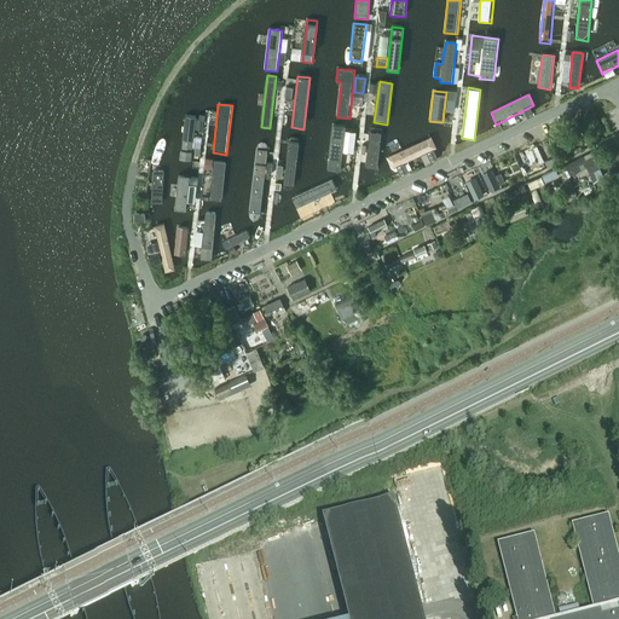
[(185,117),(180,161),(191,162),(196,119),(185,117)]
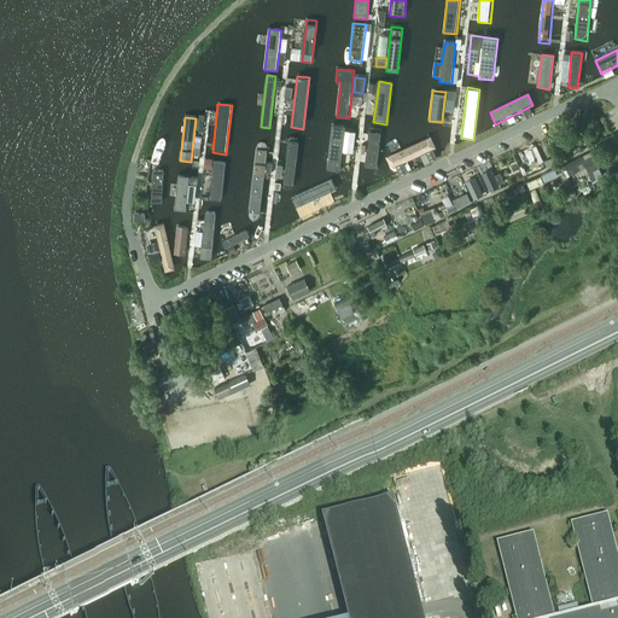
[(332,127),(326,172),(340,173),(347,128),(332,127)]
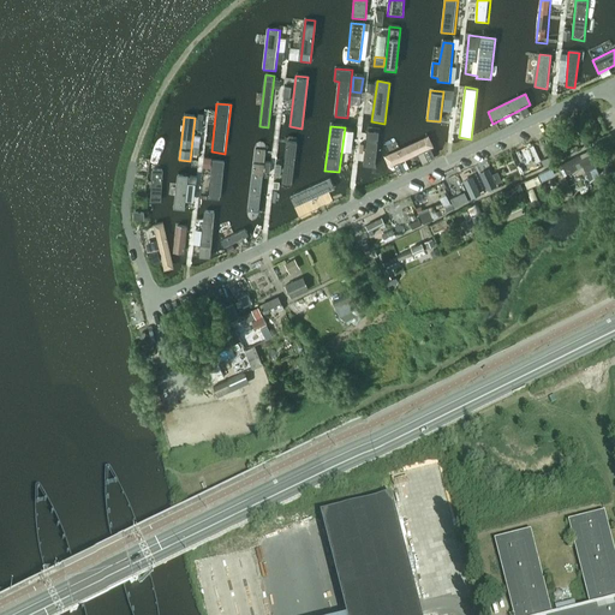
[(366,129),(363,168),(375,169),(380,130),(366,129)]
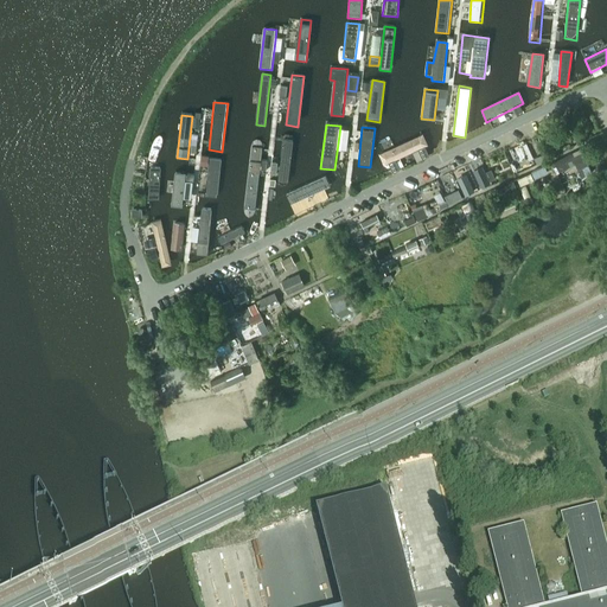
[(339,128),(338,139),(347,140),(350,129),(339,128)]
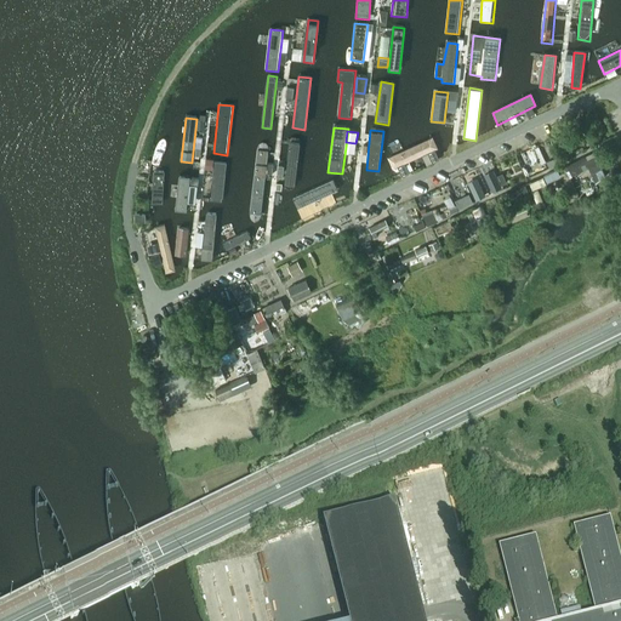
[(291,140),(283,189),(294,192),(301,141),(291,140)]
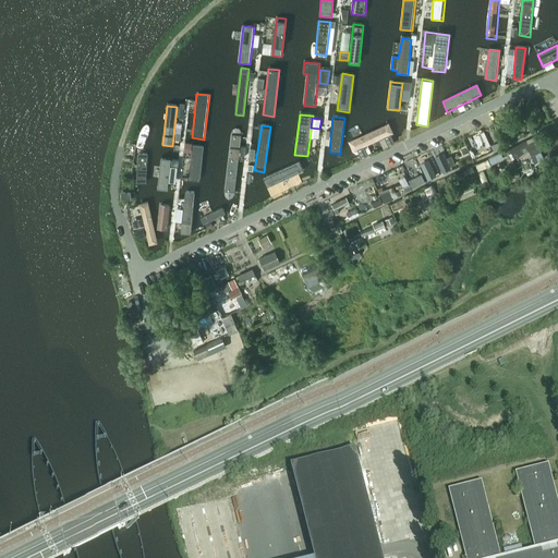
[(389,125),(349,143),(353,154),(393,136),(389,125)]
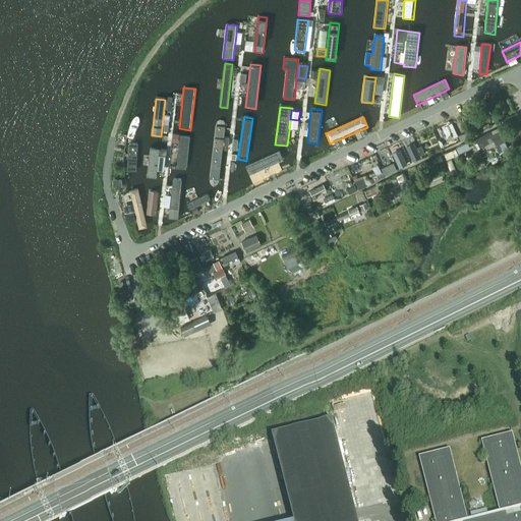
[(217,120),(208,186),(218,188),(226,121),(217,120)]
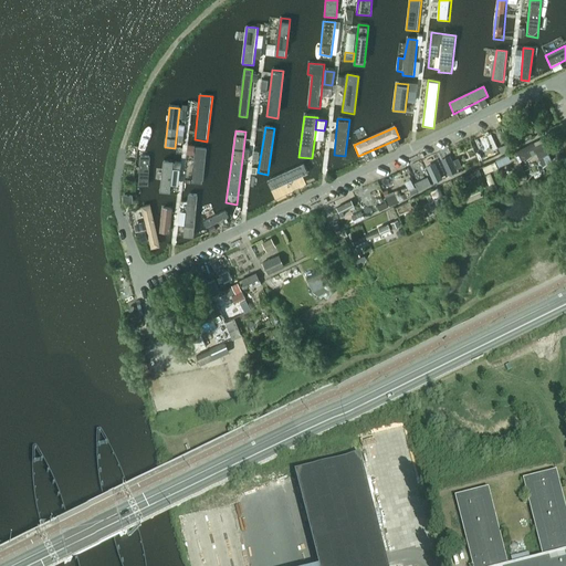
[(542,138),(517,149),(522,159),(532,155),(530,150),(535,148),(543,166),(552,161),(542,138)]
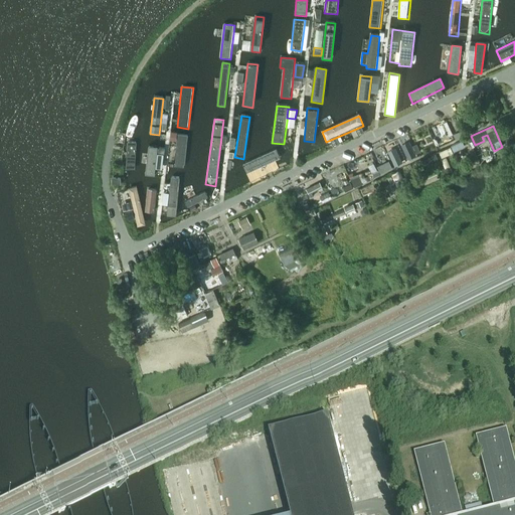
[(462,130),(454,134),(457,139),(464,136),(462,130)]
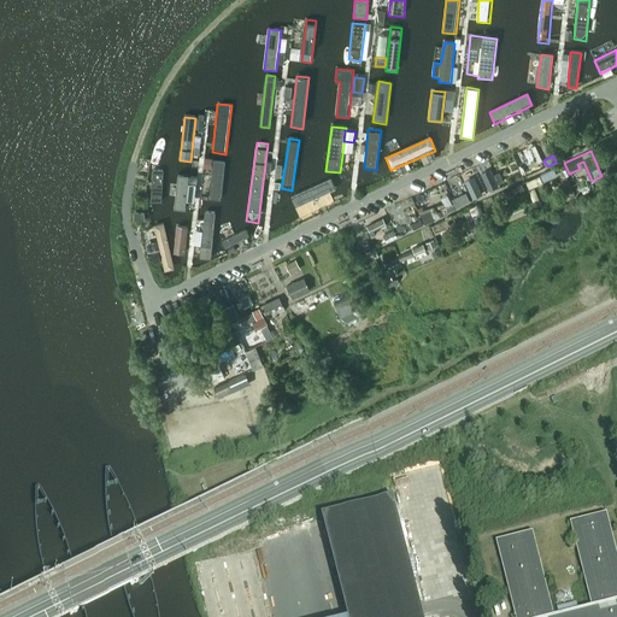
[(493,175),(486,159),(476,164),(483,178),(493,175)]
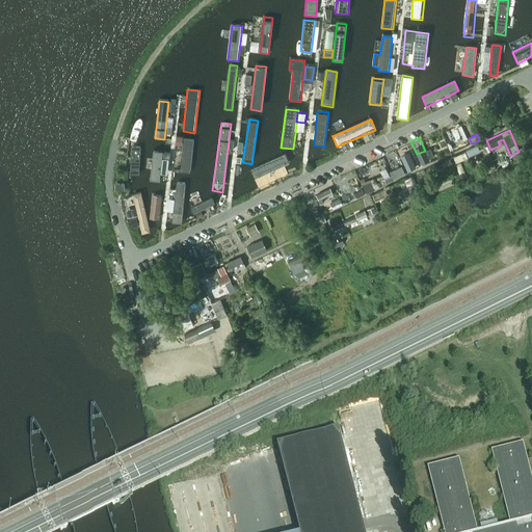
[(184,139),(180,174),(190,175),(194,140),(184,139)]
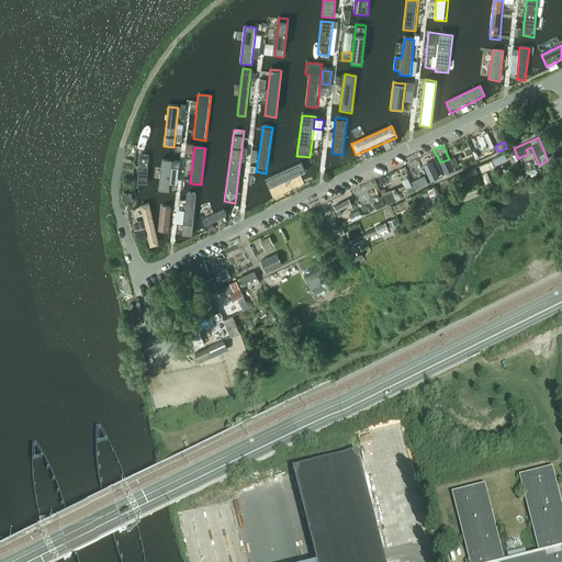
[(492,159),(495,165),(507,159),(506,157),(514,153),(513,149),(505,154),(504,153),(492,159)]
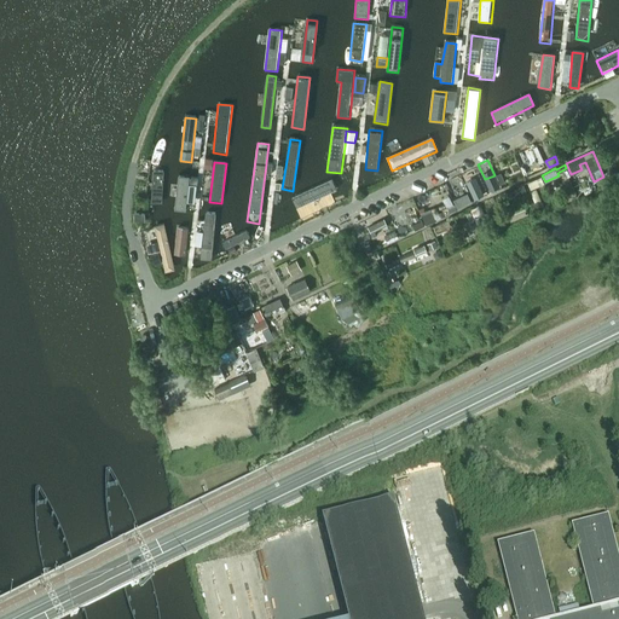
[(154,167),(149,200),(158,201),(163,168),(154,167)]
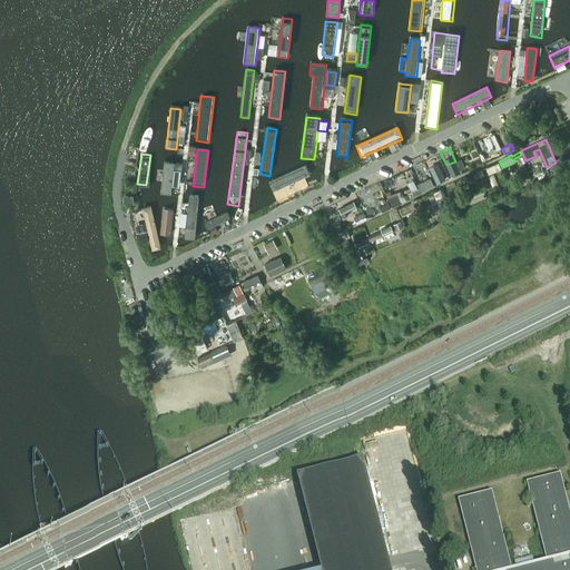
[(424,160),(412,165),(418,177),(430,173),(424,160)]
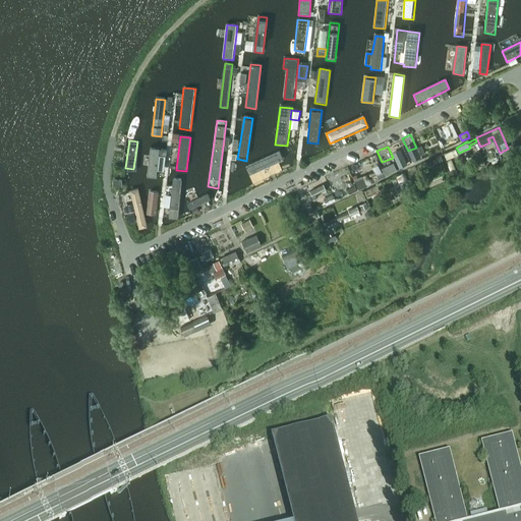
[(151,148),(148,179),(158,180),(162,149),(151,148)]
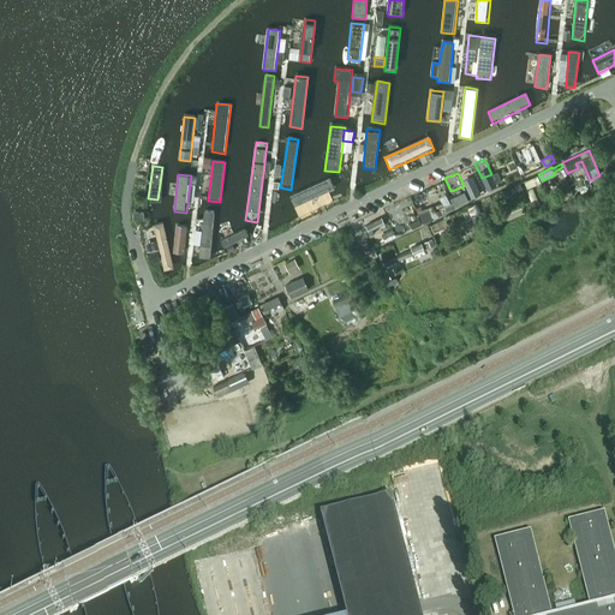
[(529,186),(541,181),(538,175),(525,180),(529,186)]
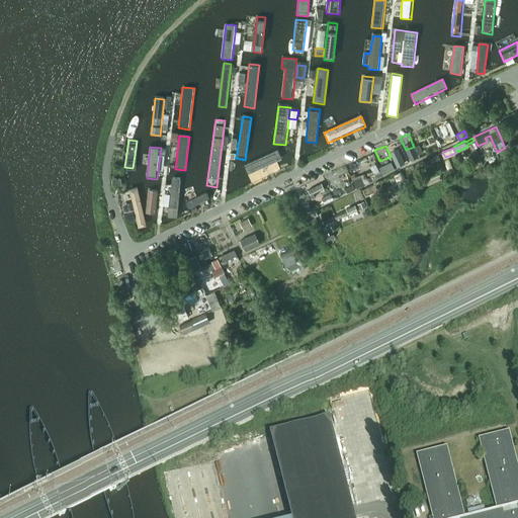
[(405,162),(398,149),(391,152),(397,166),(405,162)]
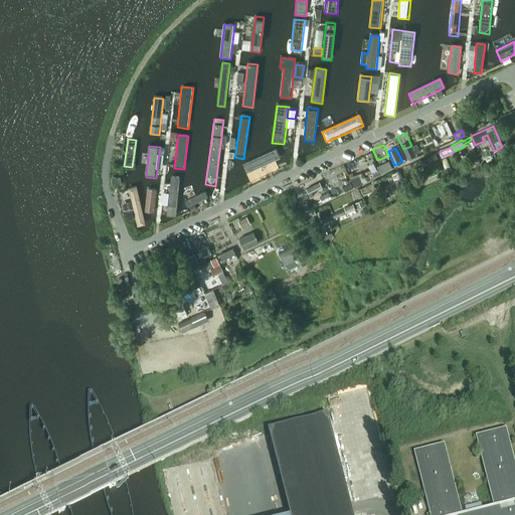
[(276,152),(233,171),(240,187),(270,174),(266,167),(280,160),(276,152)]
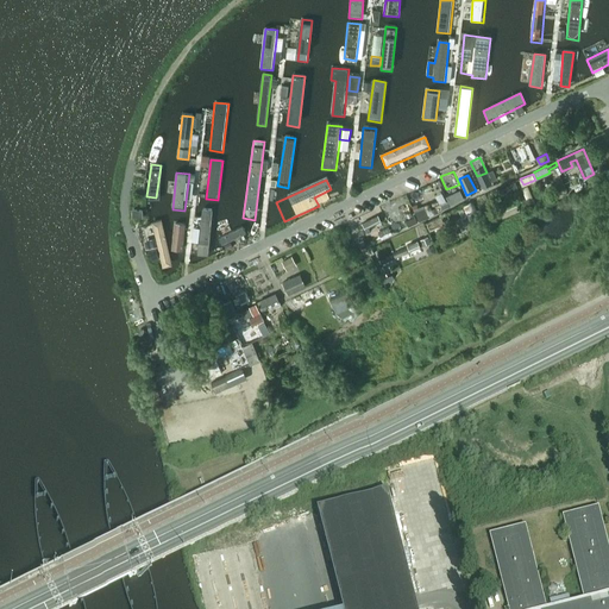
[(453,193),(446,196),(451,206),(458,202),(453,193)]
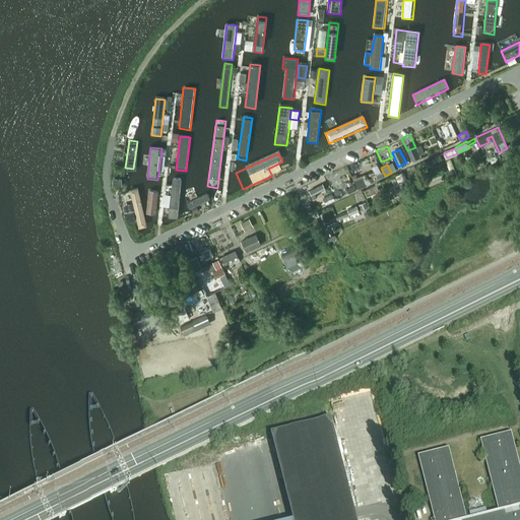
[(404,171),(394,176),(401,190),(411,185),(404,171)]
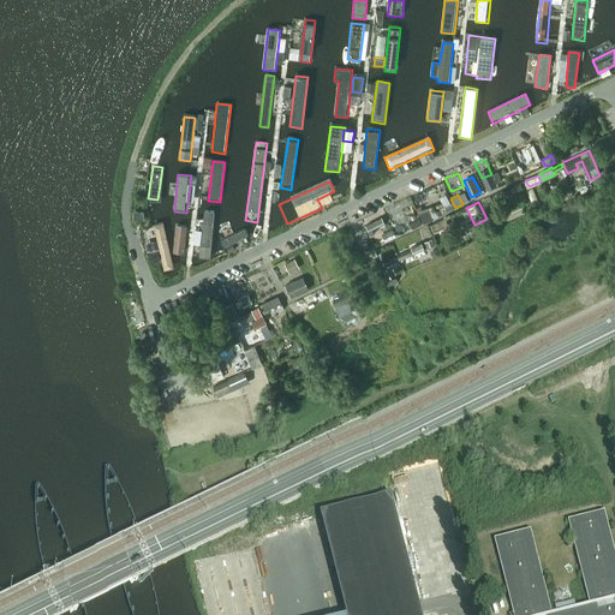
[(501,219),(524,210),(521,207),(500,215),(501,219)]
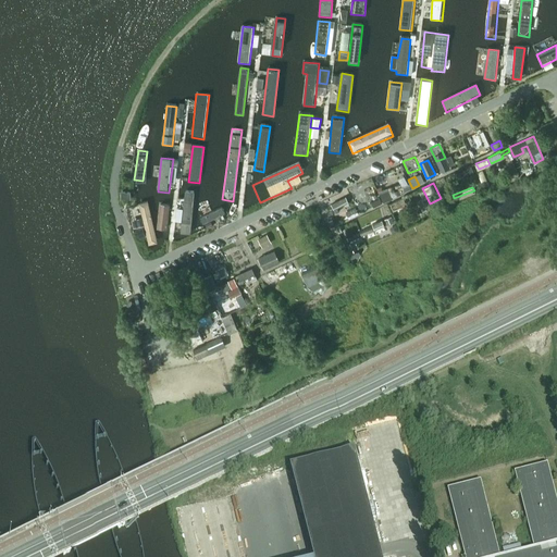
[(383,202),(393,198),(387,188),(379,192),(383,202)]
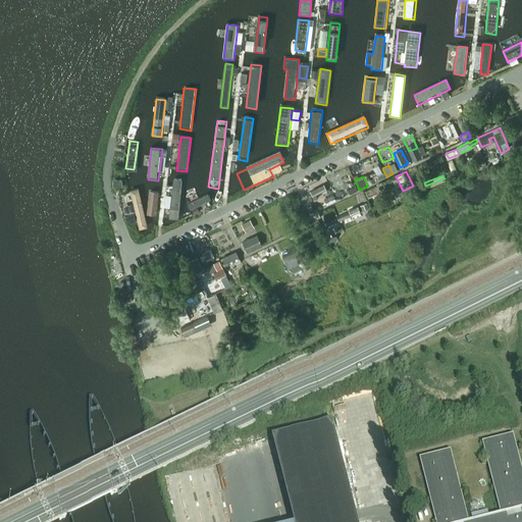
[(173,179),(168,219),(178,220),(181,181),(173,179)]
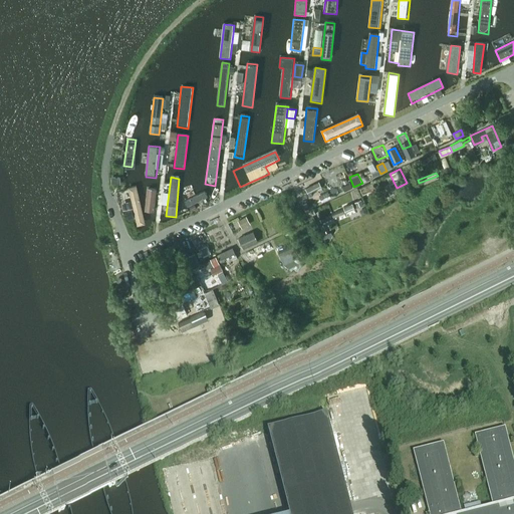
[(319,181),(305,188),(308,193),(321,186),(319,181)]
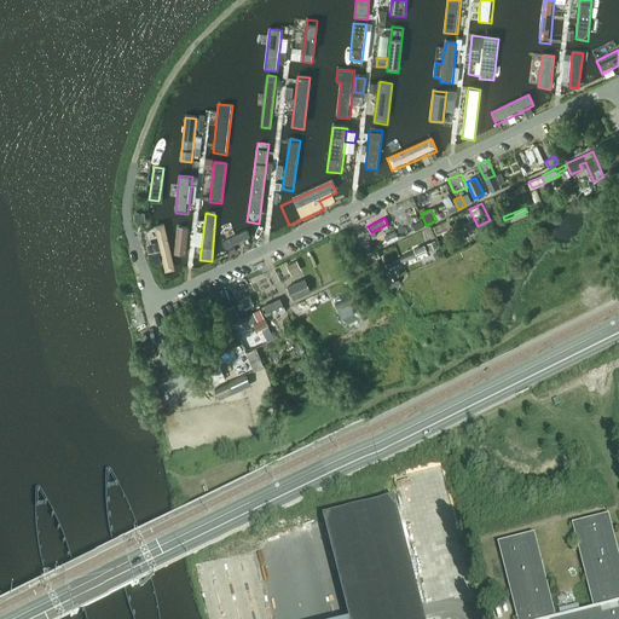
[(464,223),(470,236),(479,231),(473,219),(464,223)]
